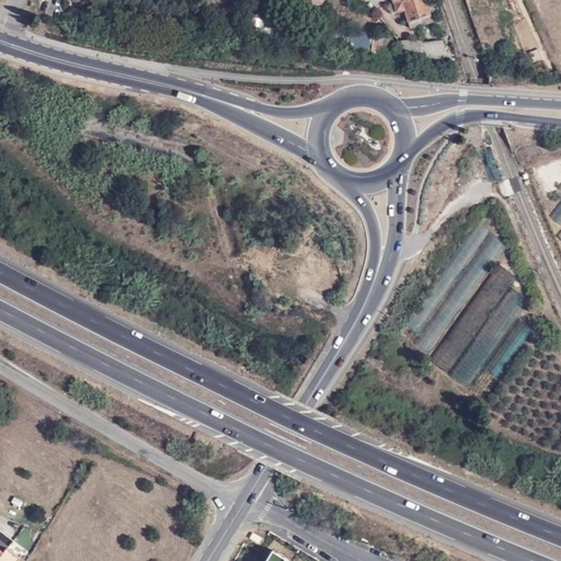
[(410,26),(438,20),(433,0),(398,0),(395,1),(397,11),(405,10),(410,26)]
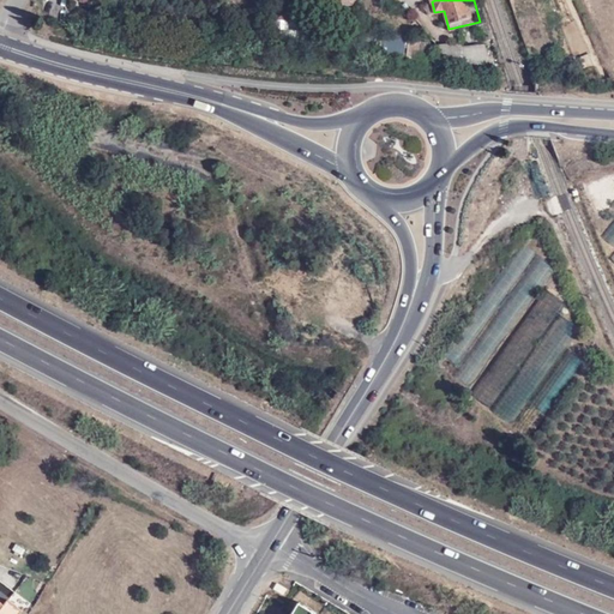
[(384,30),(384,37),(368,36),(367,50),(428,58),(429,38),(405,36),(405,32),(384,30)]
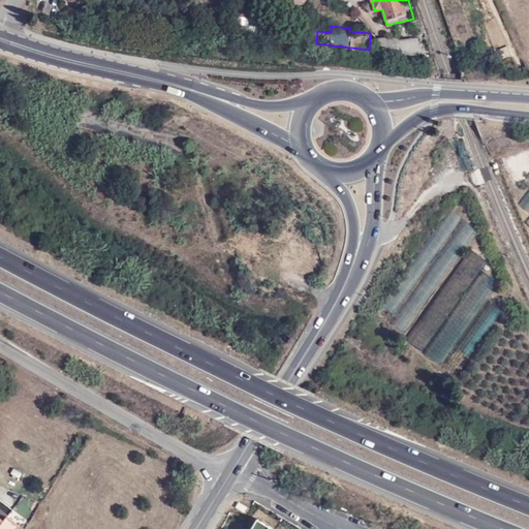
[(386,51),(423,48),(419,37),(396,40),(395,36),(376,38),(386,51)]
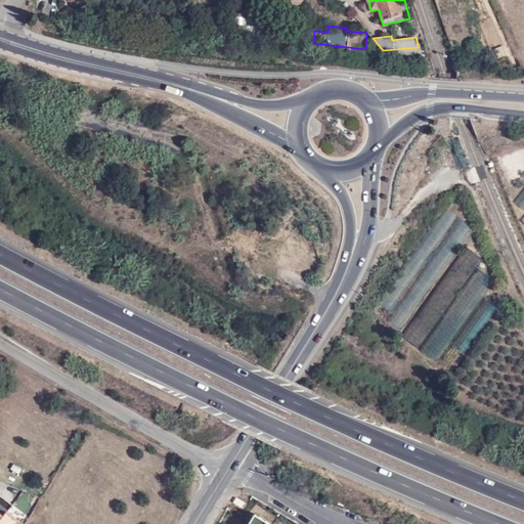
[(523,187),(515,202),(523,208),(523,187)]
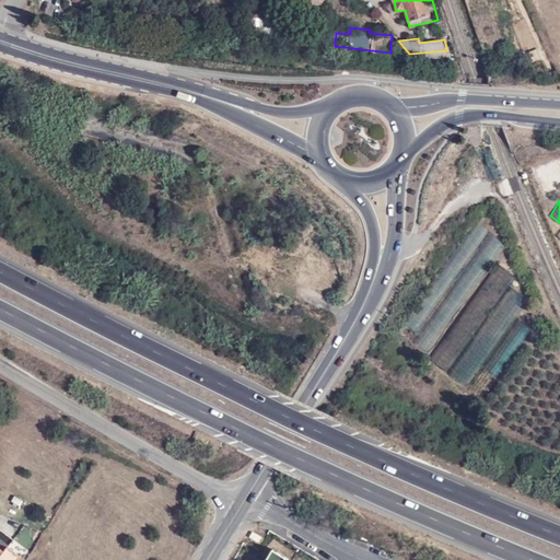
[(450,256),(461,266),(489,233),(478,223),(450,256)]
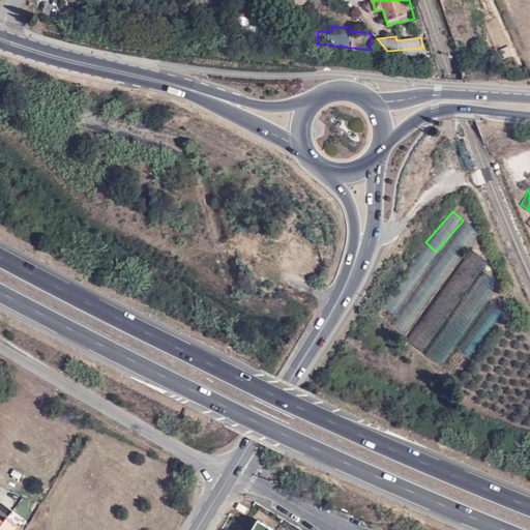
[(462,300),(486,259),(470,251),(446,291),(462,300)]
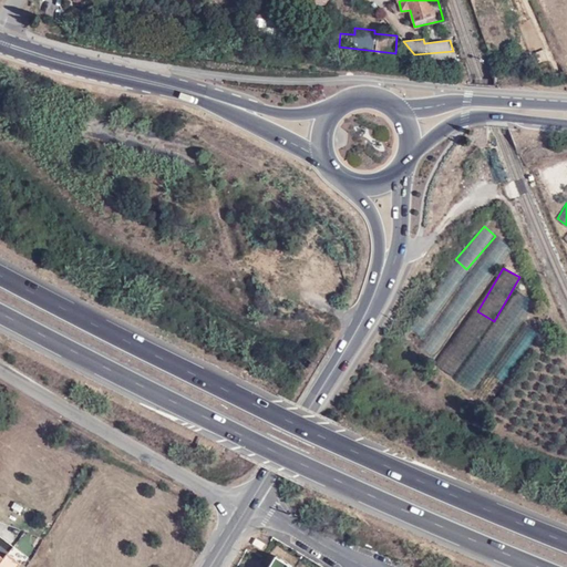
[(2,559),(0,556),(0,566),(26,566),(8,554),(2,559)]
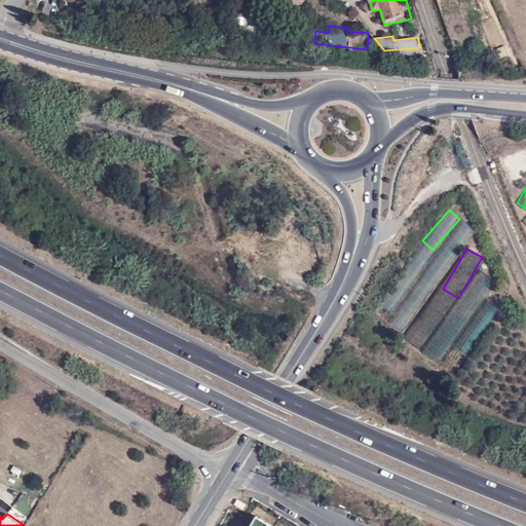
All buildings are outlined.
